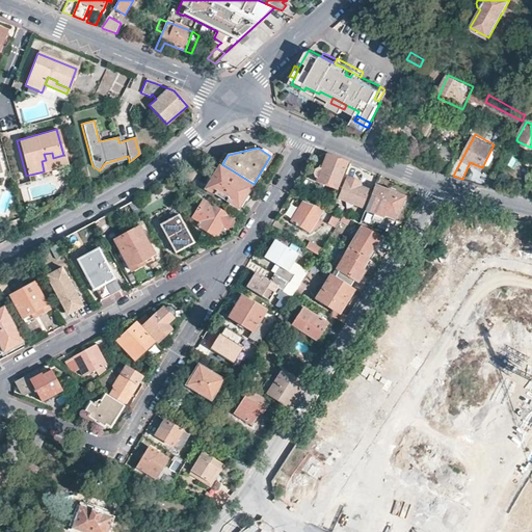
[(67,165),(63,155),(53,158),(52,153),(44,154),(46,160),(42,161),(44,171),(67,165)]
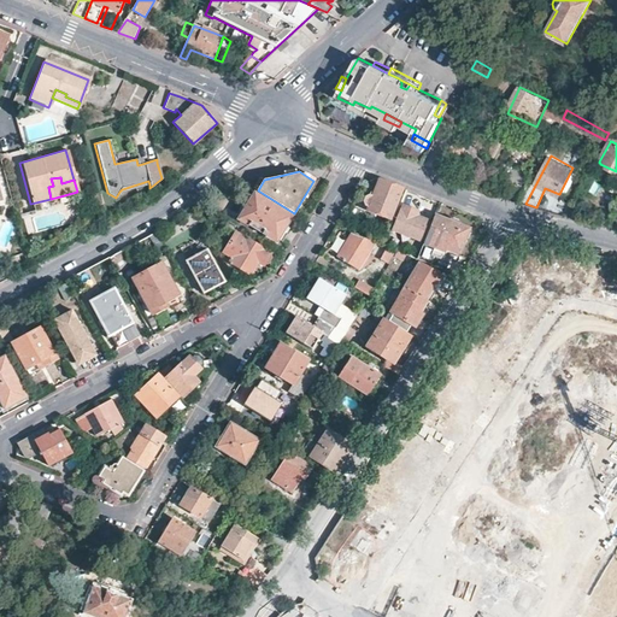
[(392,183),(376,177),(369,193),(365,194),(363,201),(368,206),(368,209),(392,217),(403,188),(392,183)]
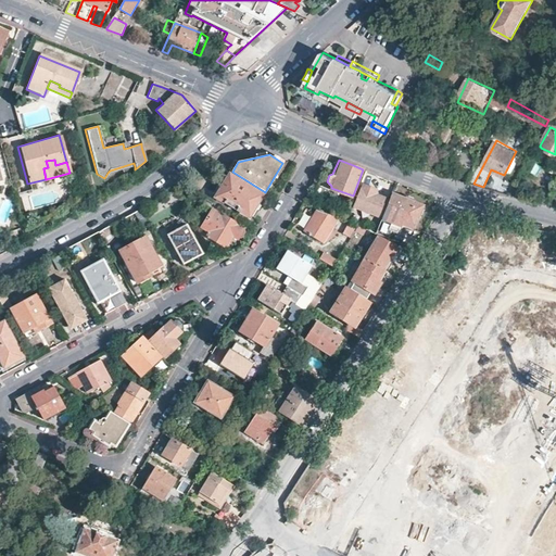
[(108,173),(135,166),(134,163),(110,171),(108,173)]
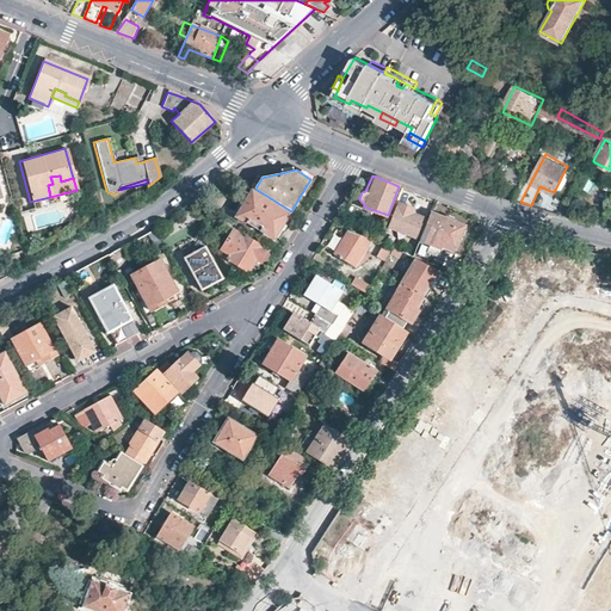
[(290,213),(252,190),(250,193),(247,191),(235,210),(229,207),(227,211),(273,240),(290,213)]
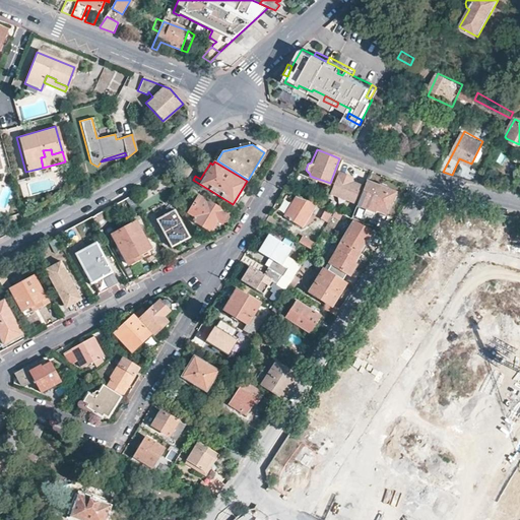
[(351,203),(359,186),(351,183),(352,179),(339,174),(339,175),(336,174),(328,193),(331,194),(351,203)]
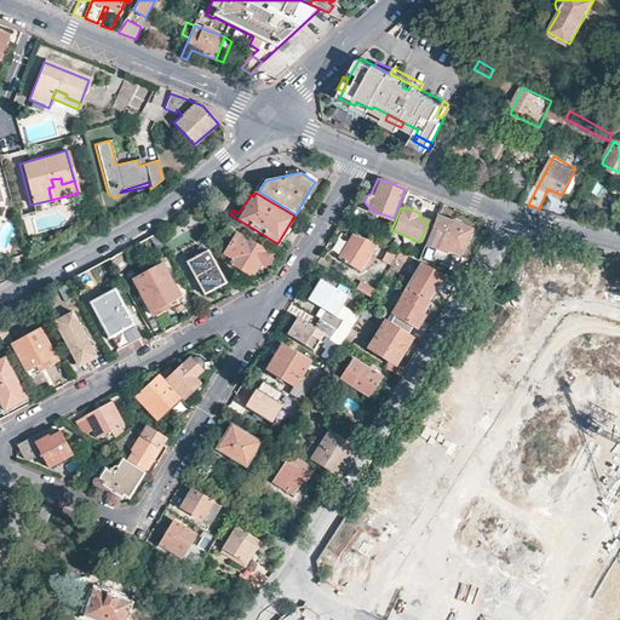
[(598,223),(613,227),(619,213),(604,207),(598,223)]
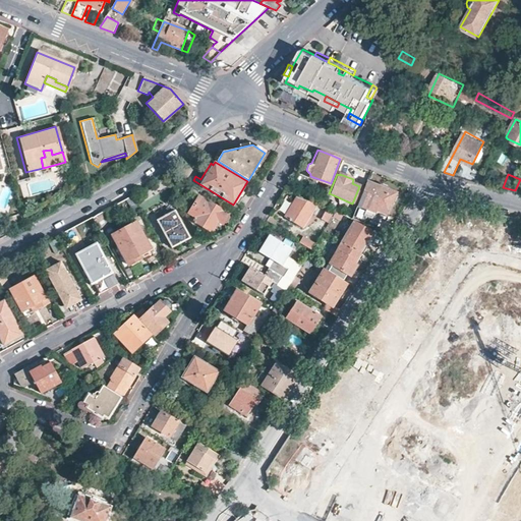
[(367,180),(352,219),(363,223),(366,218),(371,220),(377,210),(388,215),(397,192),(367,180)]
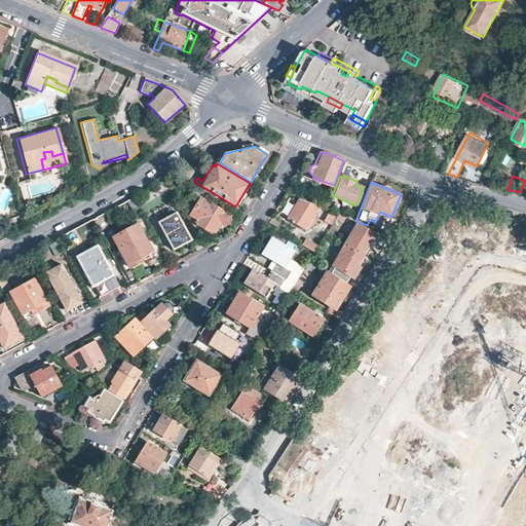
[(224,226),(230,216),(201,197),(191,214),(198,219),(196,223),(213,233),(216,230),(220,232),(224,225),(224,226)]
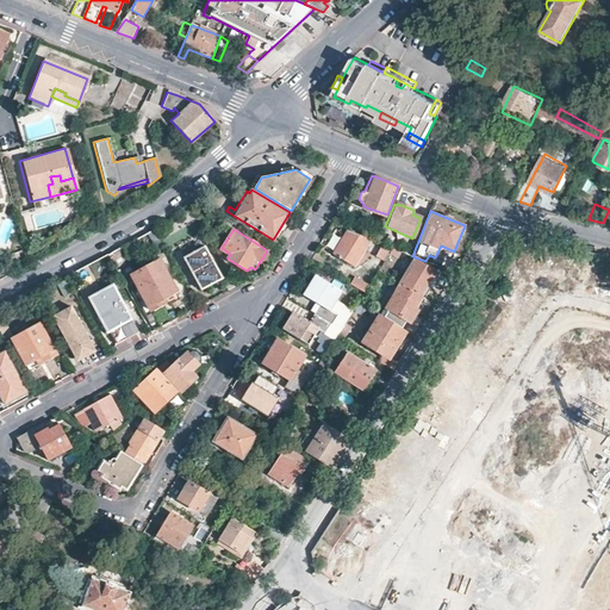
[(371,240),(347,229),(332,254),(354,267),(371,240)]
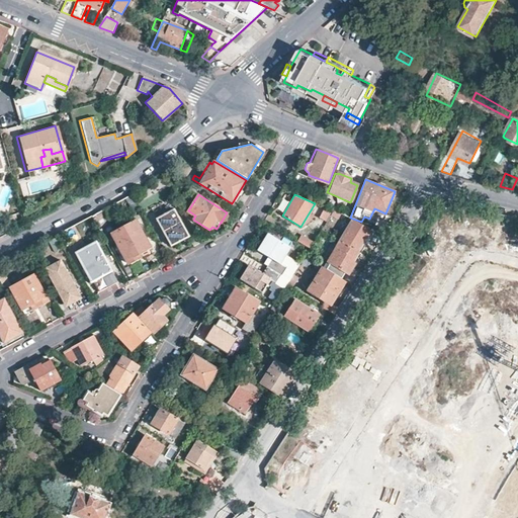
[(189,236),(174,209),(157,220),(172,246),(189,236)]
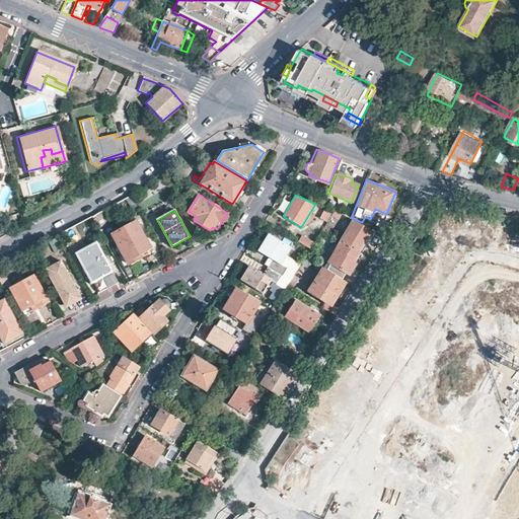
[(327,223),(332,213),(325,210),(320,219),(327,223)]
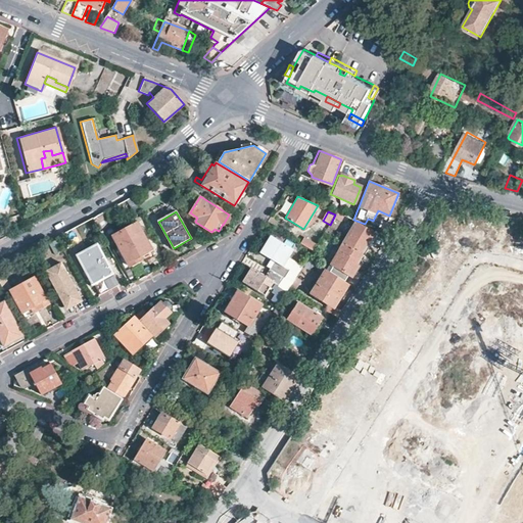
[(121,220),(117,212),(108,217),(111,223),(121,220)]
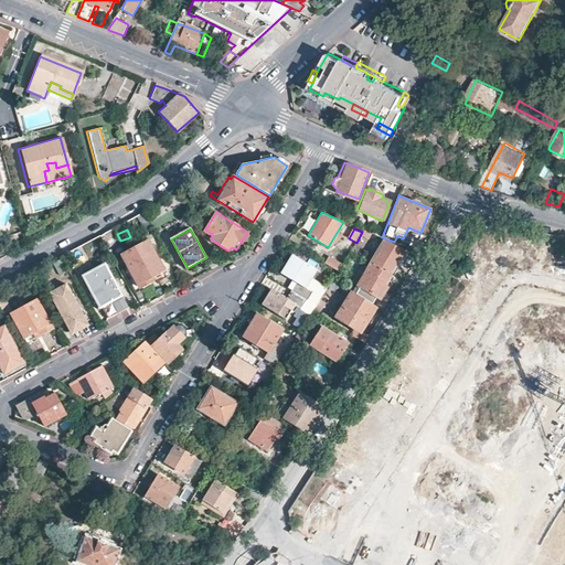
[(168,276),(149,241),(123,254),(140,287),(156,278),(158,283),(168,276)]
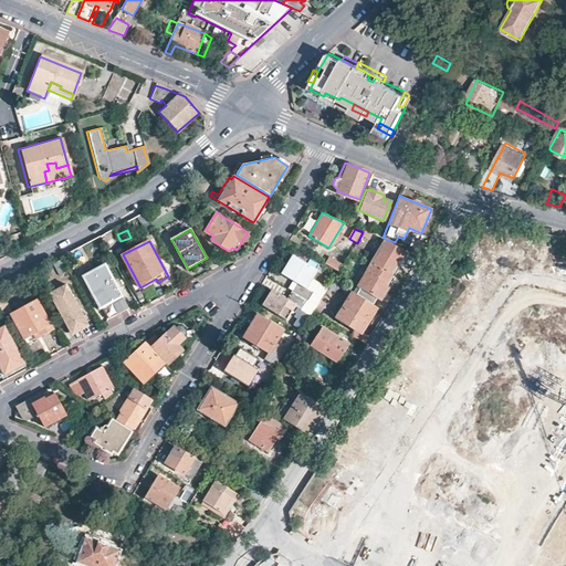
[(387,241),(373,264),(391,275),(394,278),(409,254),(387,241)]
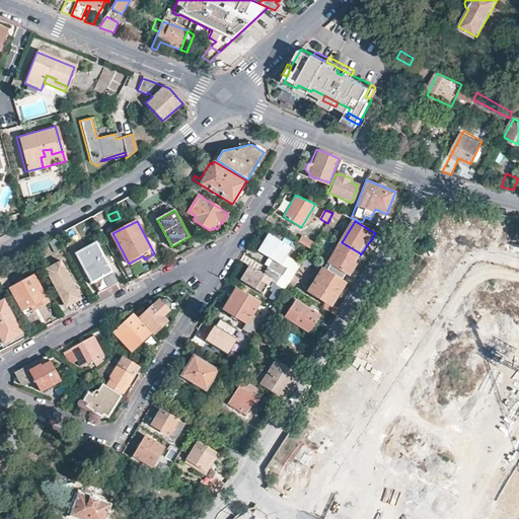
[(71,240),(80,235),(76,228),(67,233),(71,240)]
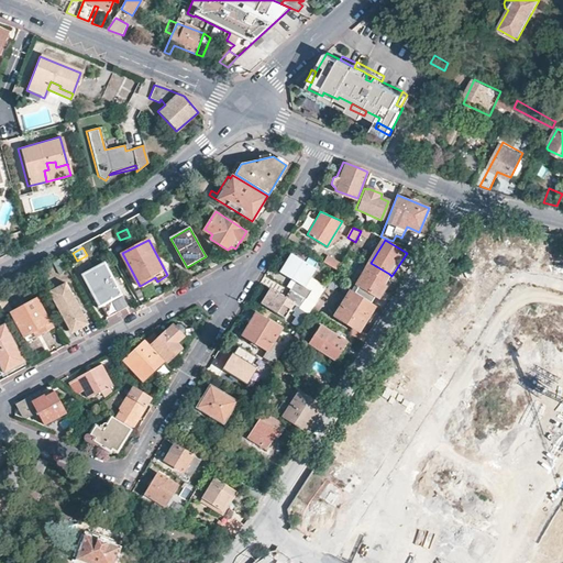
[(295,282),(290,289),(315,305),(318,299),(322,293),(326,287),(310,277),(316,268),(290,254),(279,273),(284,275),(295,282)]
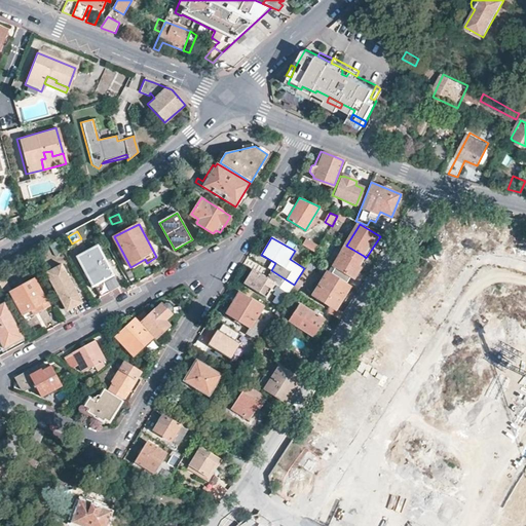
[(317,245),(306,238),(302,243),(313,251),(317,245)]
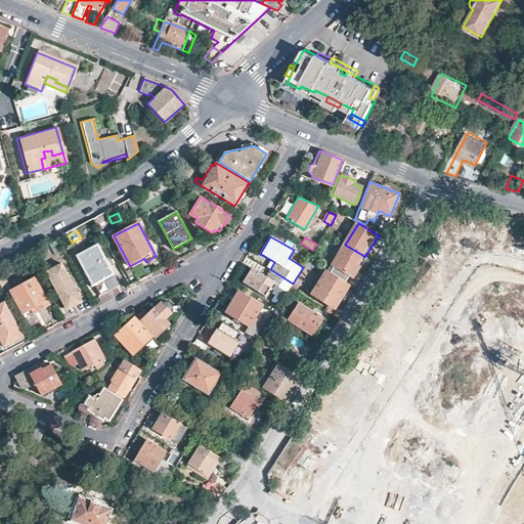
[(55,238),(46,243),(50,252),(59,247),(55,238)]
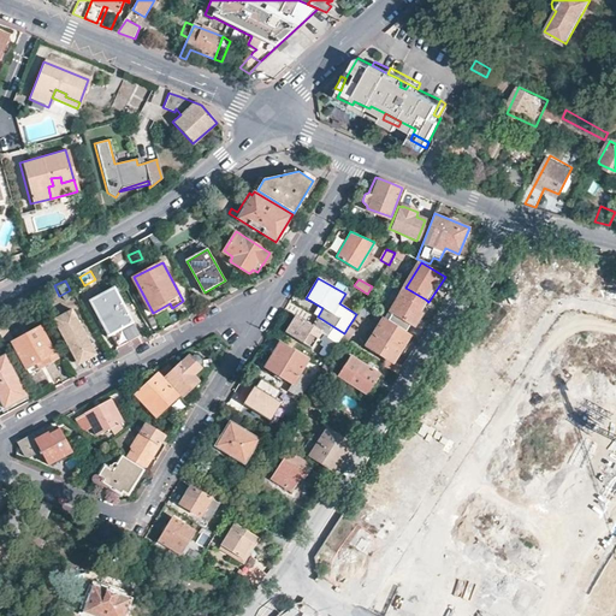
[(140,335),(114,288),(90,301),(107,333),(106,335),(106,337),(111,333),(118,347),(140,335)]
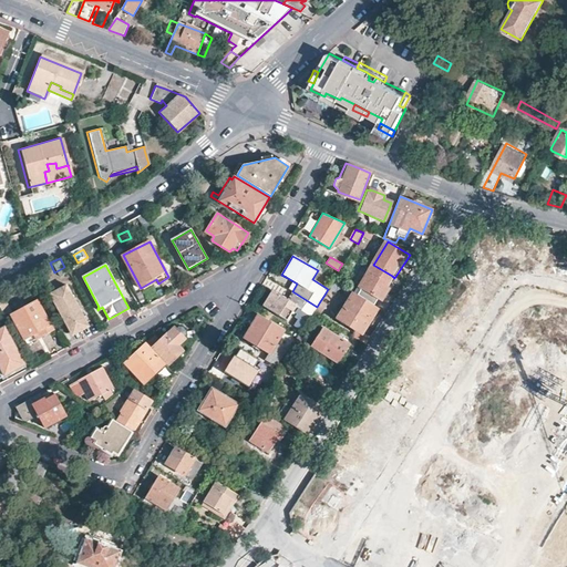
[(392,276),(373,265),(360,287),(381,299),(389,289),(385,287),(392,276)]
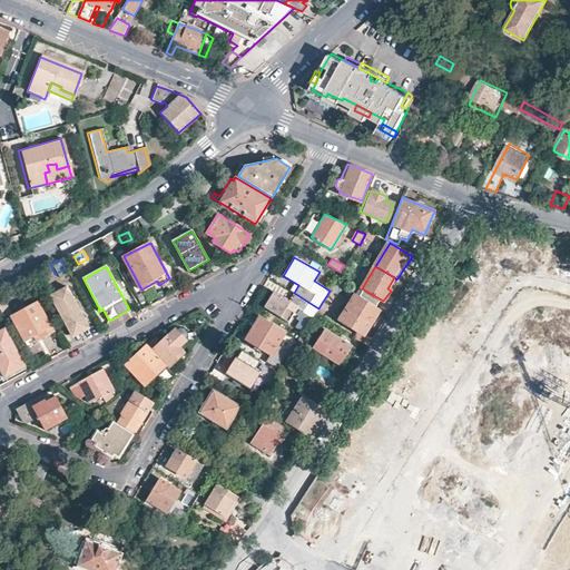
[(30,274),(23,278),(29,290),(37,286),(30,274)]
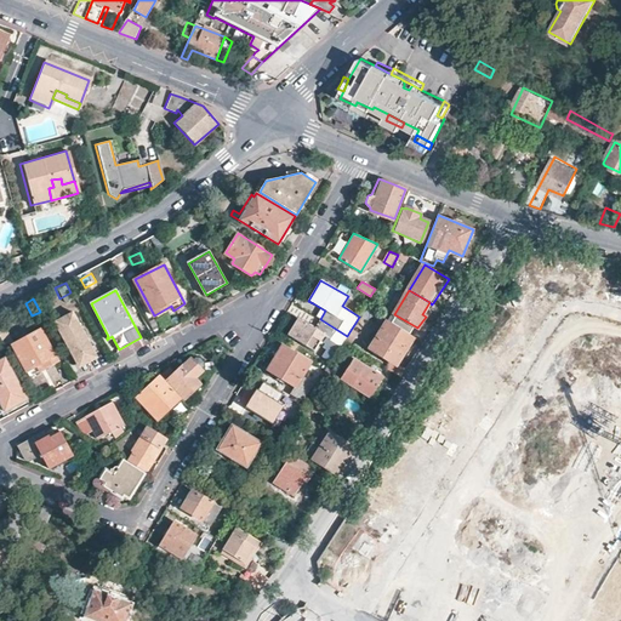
[(325,311),(313,303),(308,312),(320,319),(325,311)]
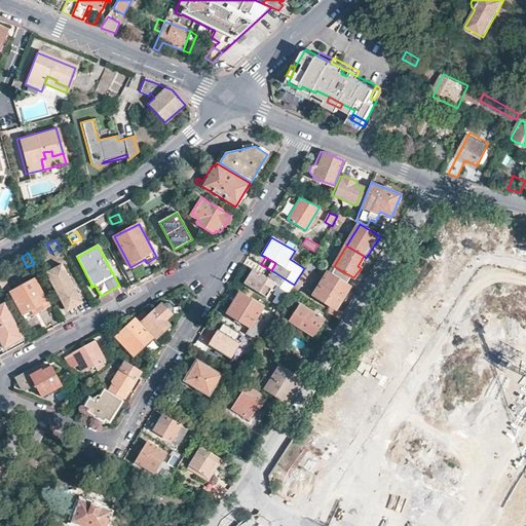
[(310,259),(304,268),(301,273),(318,285),(328,270),(310,259)]
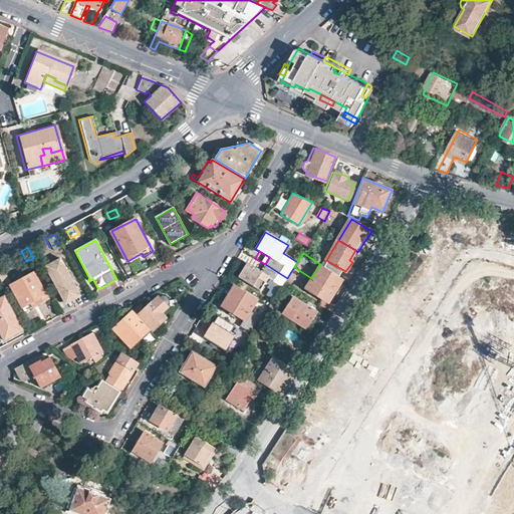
[(58,255),(44,262),(63,298),(77,291),(58,255)]
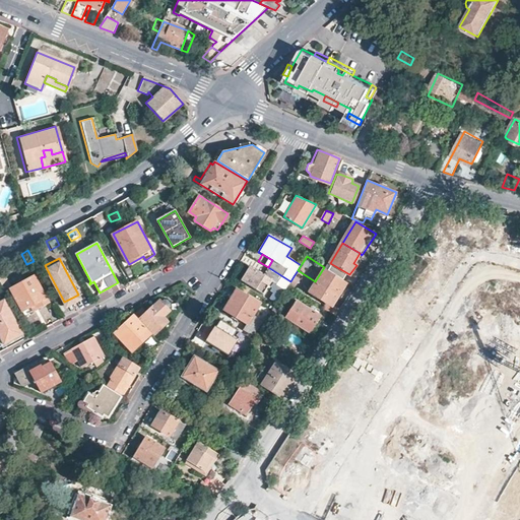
[(290,281),(268,267),(263,274),(250,266),(241,281),(262,295),(270,281),(272,283),(270,286),(272,287),(270,291),(273,294),(269,301),(275,305),(287,285),(290,281)]
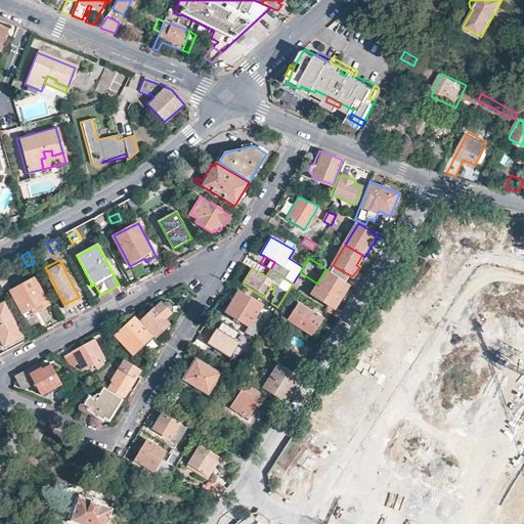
[(325,310),(338,318),(342,311),(335,306),(349,285),(326,269),(317,284),(312,293),(329,304),(325,310)]
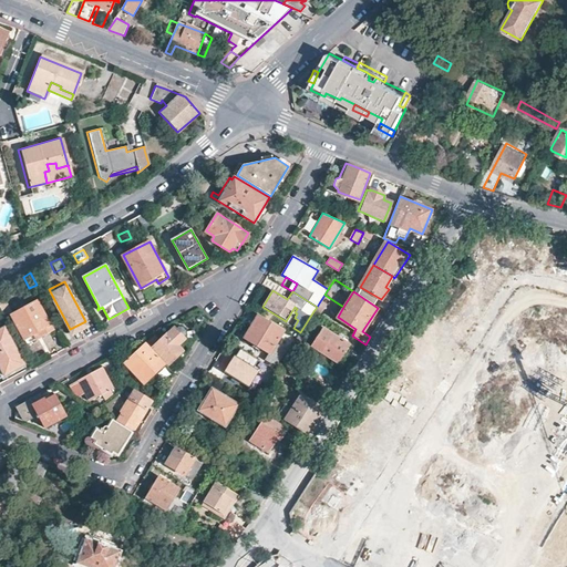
[(428,300),(423,307),(430,310),(434,303),(428,300)]
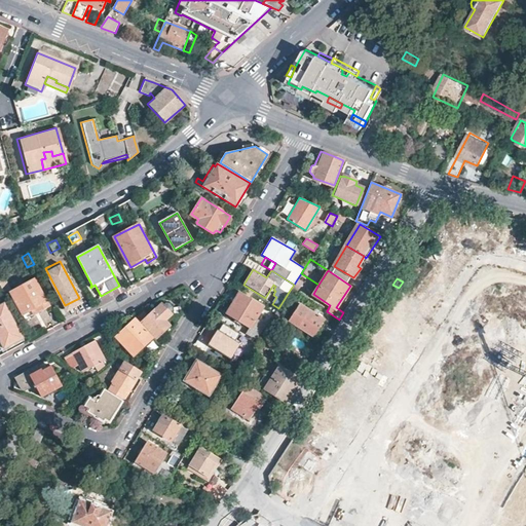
[(48,305),(34,279),(10,292),(26,321),(30,318),(29,316),(50,305),(50,304),(48,305)]
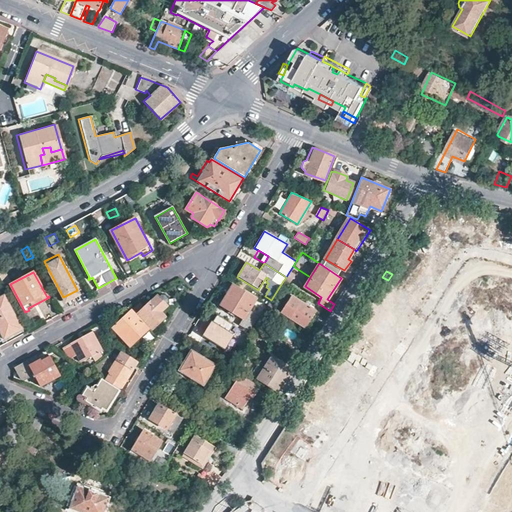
[(289,272),(286,277),(283,281),(288,284),(294,275),(289,272)]
